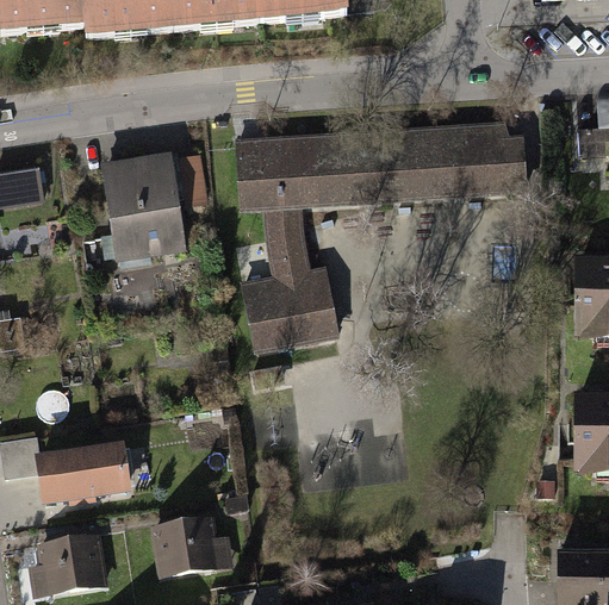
[(0,0),(0,35),(84,27),(80,0),(0,0)]
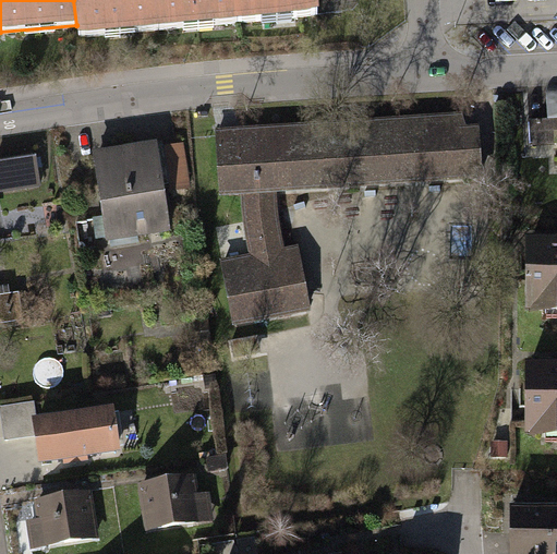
[(73,0),(76,25),(77,37),(157,31),(153,0),(73,0)]
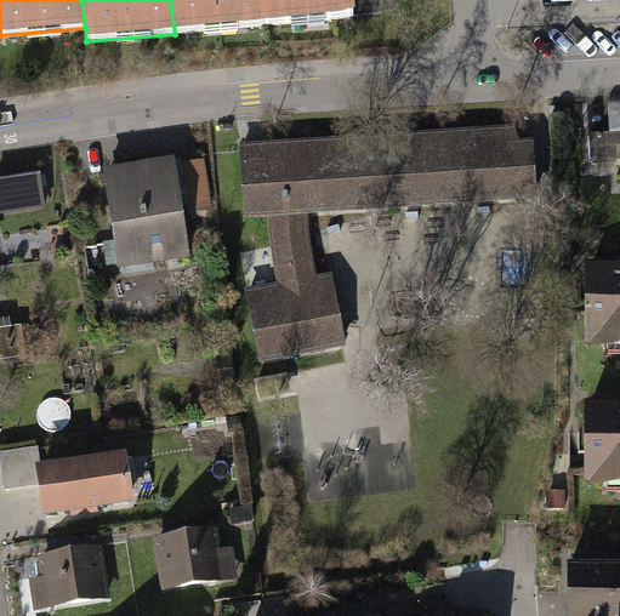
[(170,0),(175,34),(262,27),(260,0),(170,0)]
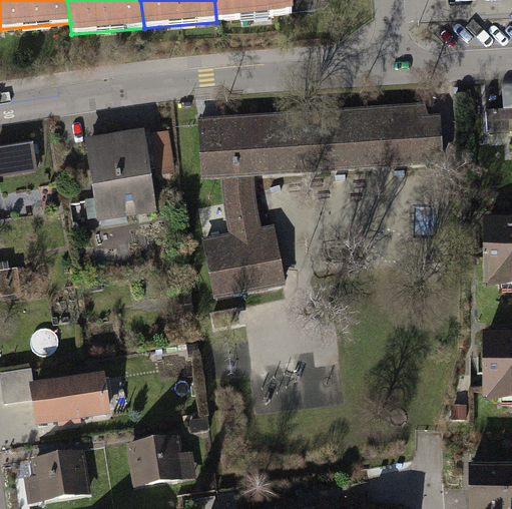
[(214,0),(216,22),(290,15),(288,0),(214,0)]
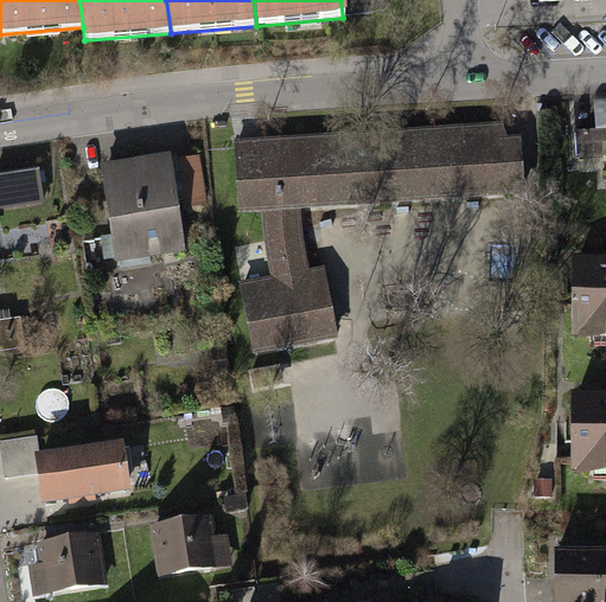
[(238,211),(261,209),(266,260),(268,277),(240,283),(252,353),(335,337),(320,263),(305,266),(303,244),(300,207),(525,194),(522,133),(506,134),(502,120),(234,136),(238,211)]
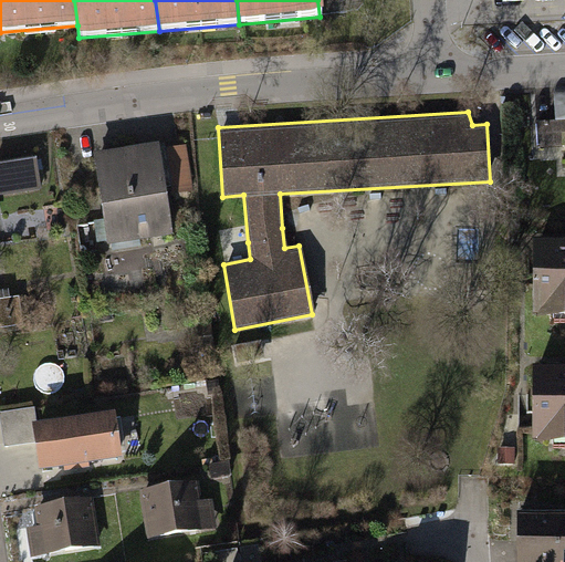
[(161,148),(160,143),(94,152),(106,240),(173,230),(168,197),(192,193),(186,145),(161,148)]
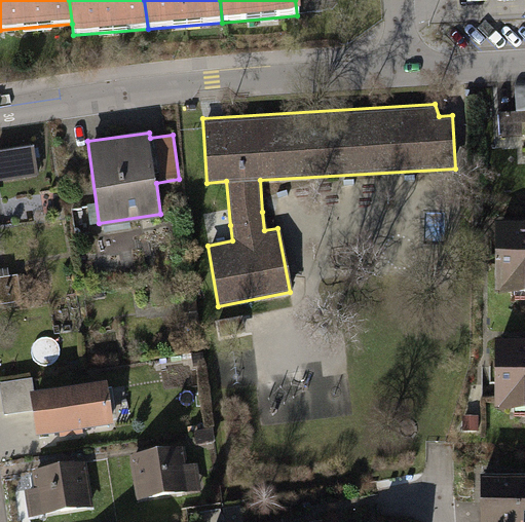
[(0,183),(40,177),(36,152),(0,158),(0,183)]
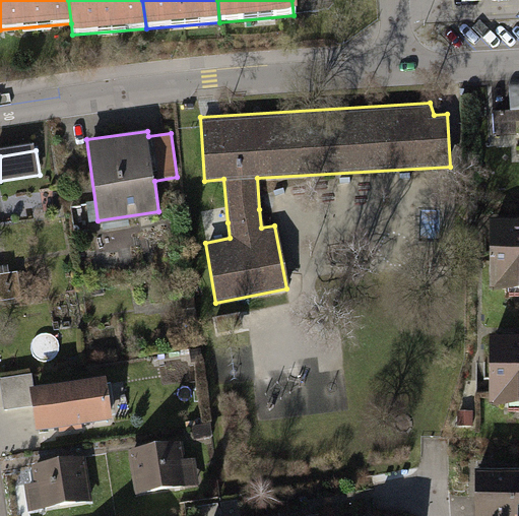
[(518,221),(489,222),(490,289),(518,288),(518,221)]
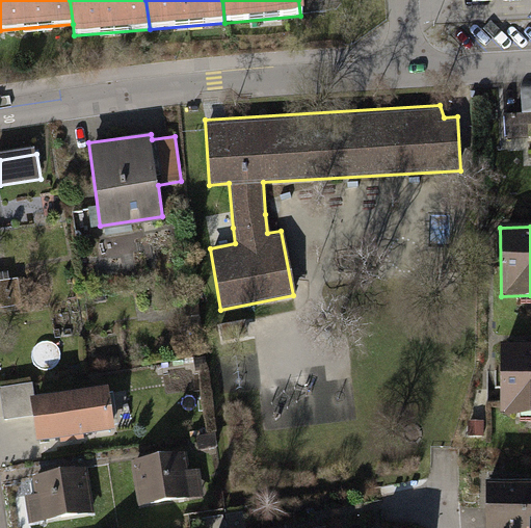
[(530,347),(501,347),(501,413),(530,413),(530,347)]
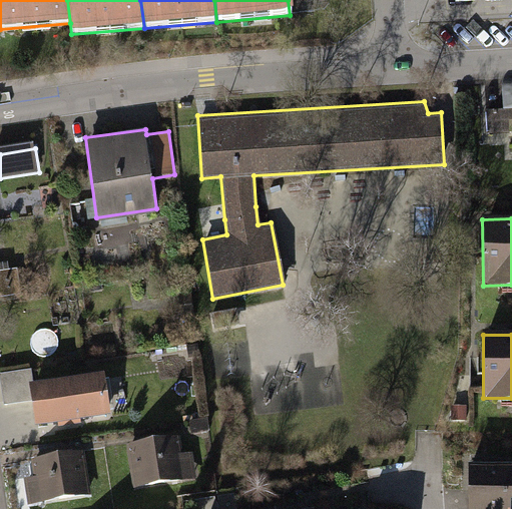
[(108,417),(101,374),(34,385),(32,370),(0,375),(0,385),(3,406),(31,401),(36,429),(108,417)]
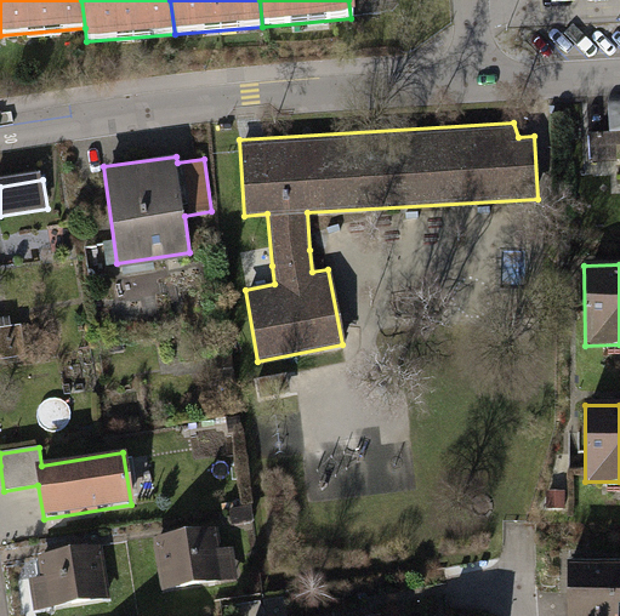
[(248,506),(227,509),(229,529),(250,525),(248,506)]
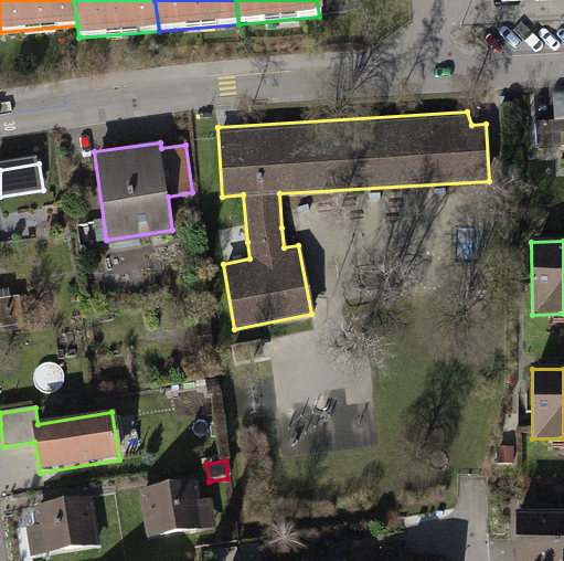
[(199,504),(195,483),(138,493),(146,540),(214,529),(210,501),(199,504)]
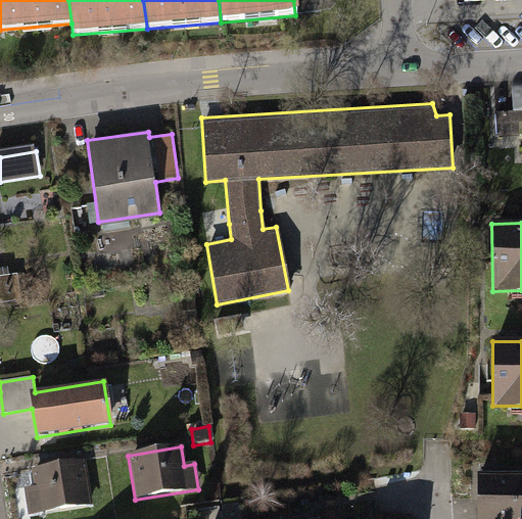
[(93,501),(86,462),(34,470),(36,485),(24,487),(28,512),(93,501)]
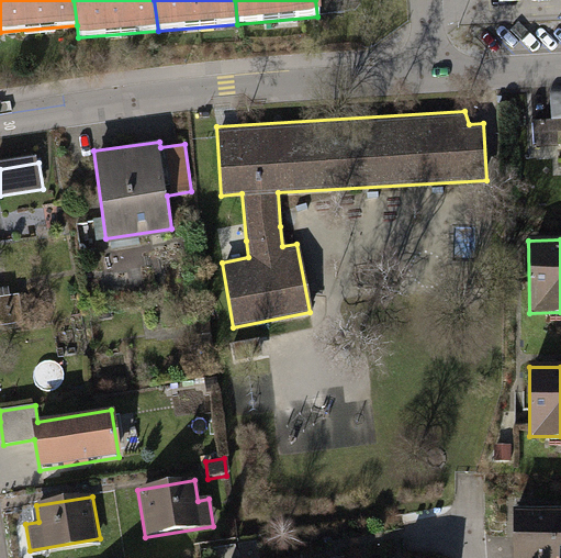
[(558,557),(557,509),(516,510),(517,557),(558,557)]
